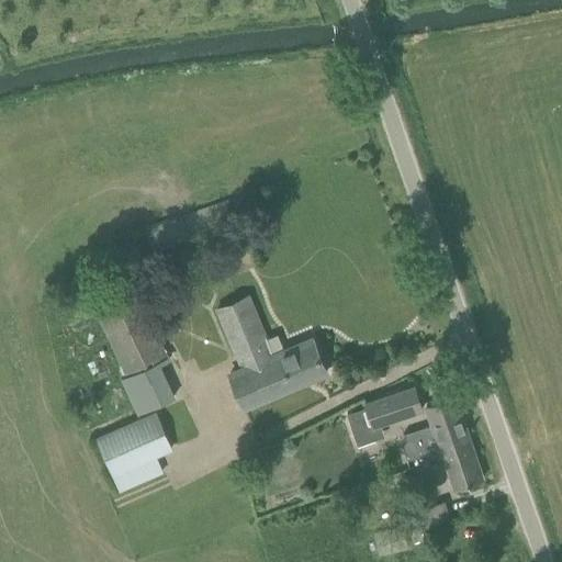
[(145,228),(153,251),(243,220),(234,197),(145,228)]
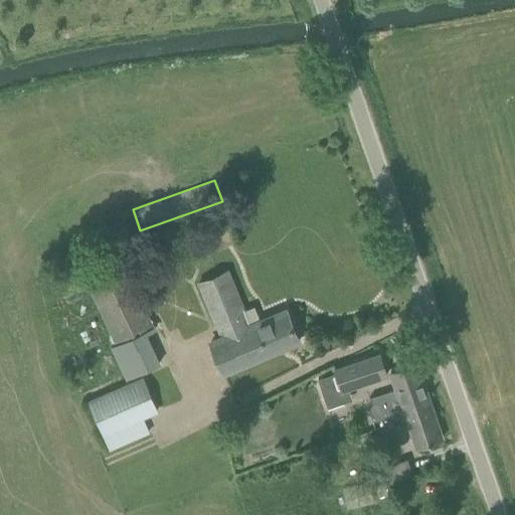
[(129,373),(155,361),(141,333),(155,326),(121,251),(80,271),(115,344),(111,346),(125,375),(129,373)]
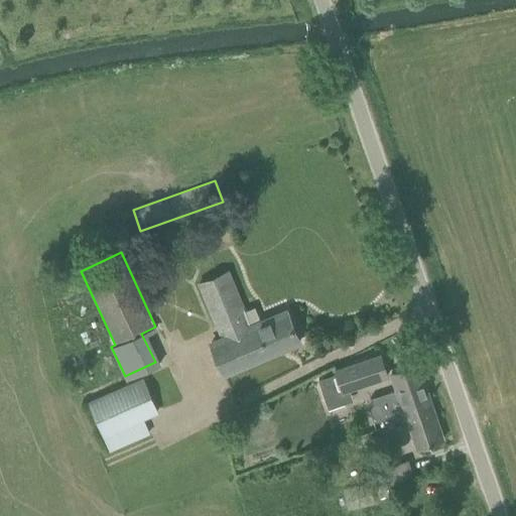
[(224,375),(281,350),(299,342),(286,310),(261,321),(254,306),(244,310),(228,271),(198,283),(222,340),(210,345),(224,375)]
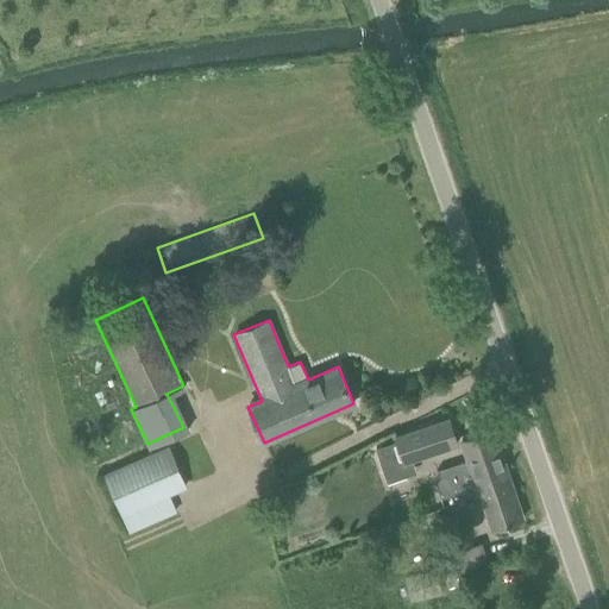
[(397,441),(376,449),(382,468),(403,460),(458,443),(450,418),(395,435),(397,441)]
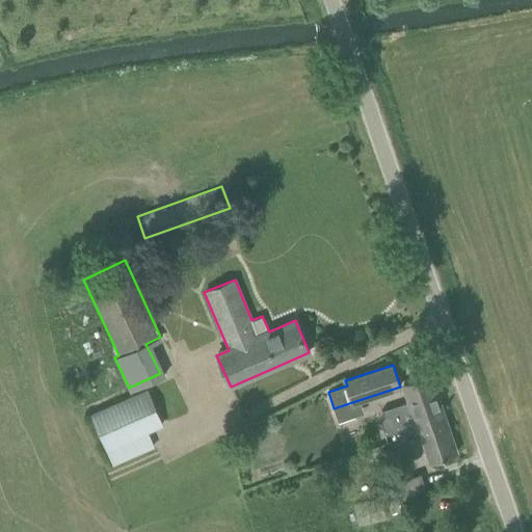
[(383,435),(389,433),(445,415),(431,374),(403,383),(410,406),(378,418),(383,435)]
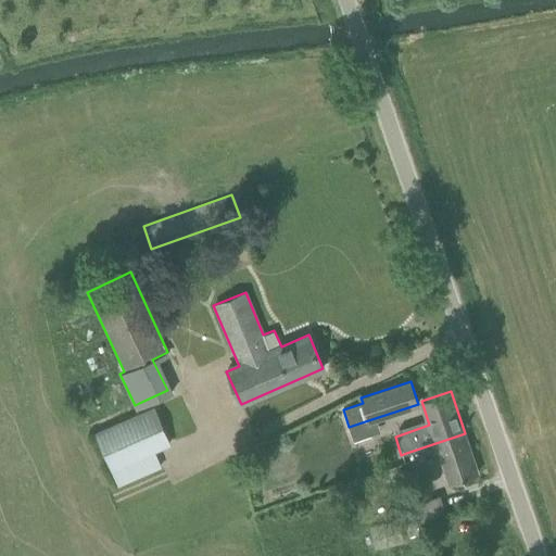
[(93,431),(111,471),(171,445),(154,405),(93,431)]
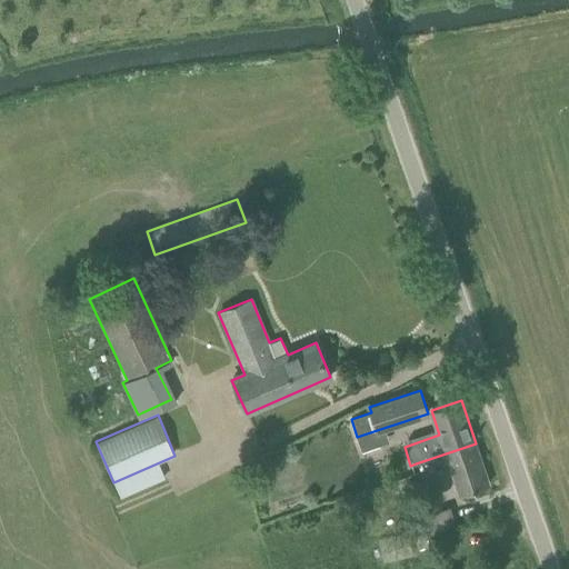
[(476,443),(416,463),(420,477),(438,471),(436,463),(445,461),(457,495),(489,483),(476,443)]
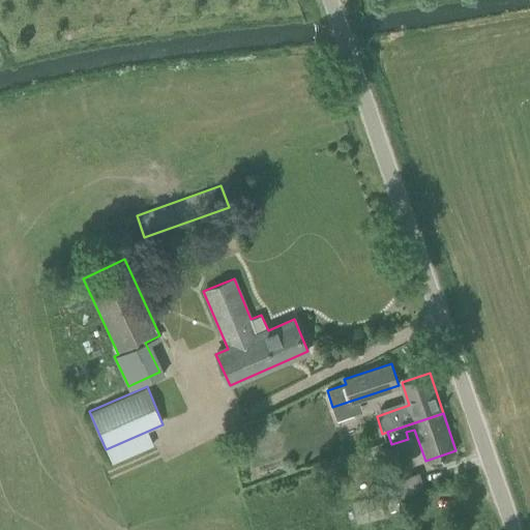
[(425,489),(419,471),(390,480),(396,499),(425,489)]
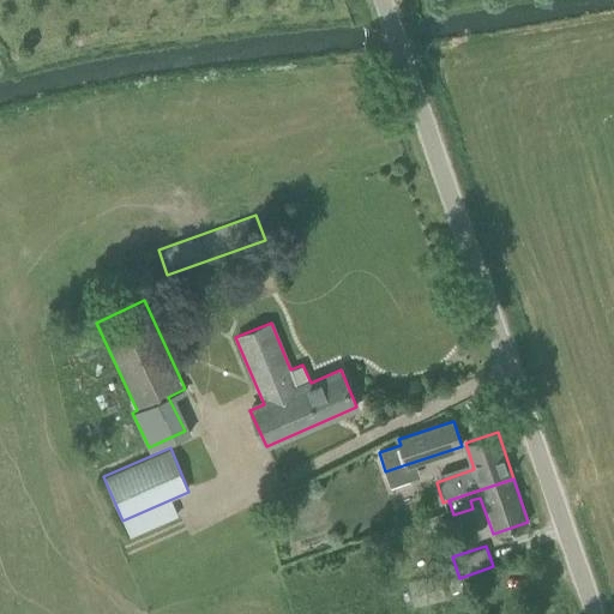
[(444,596),(438,572),(408,579),(415,603),(444,596)]
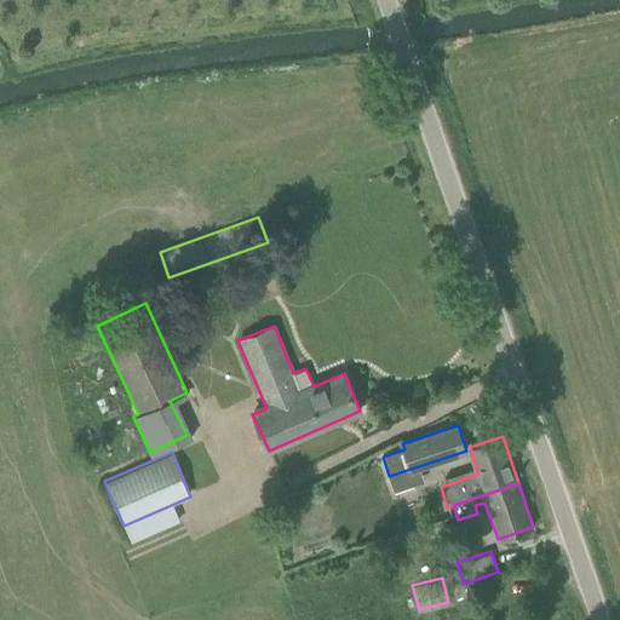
All buildings are outlined.
